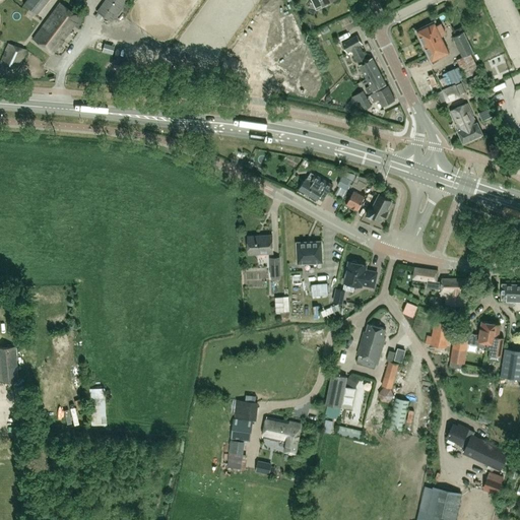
[(25,0),(23,4),(36,14),(42,6),(34,0),(25,0)]
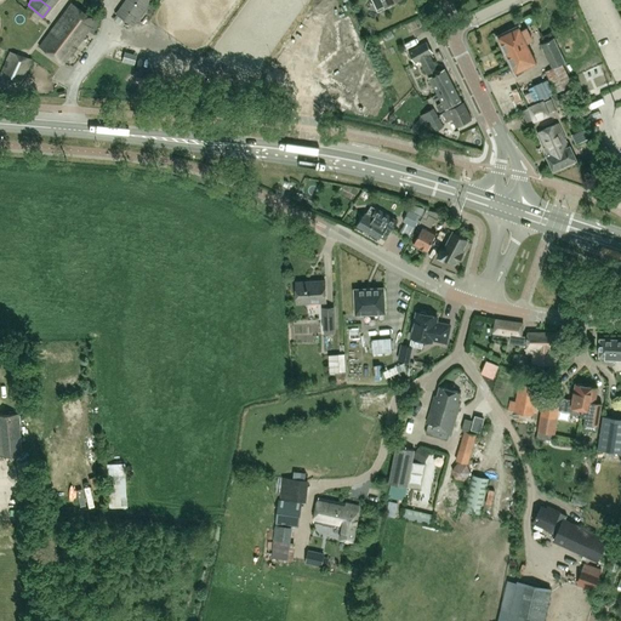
[(125,0),(115,13),(131,26),(149,0),(125,0)]
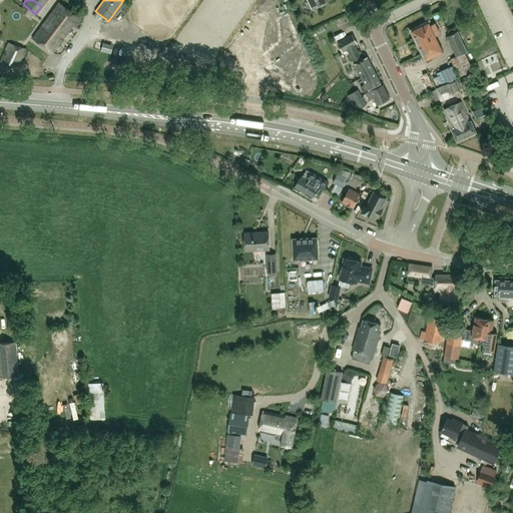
[(308,0),(312,9),(323,4),(322,2),(326,0),(308,0)]
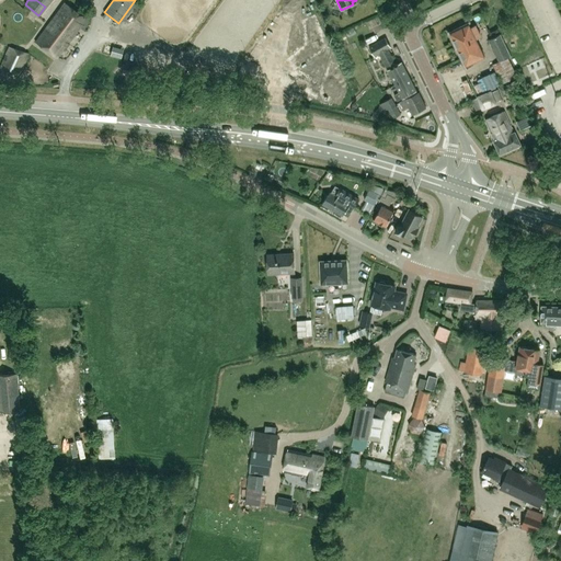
[(86,19),(65,3),(35,42),(56,57),(86,19)]
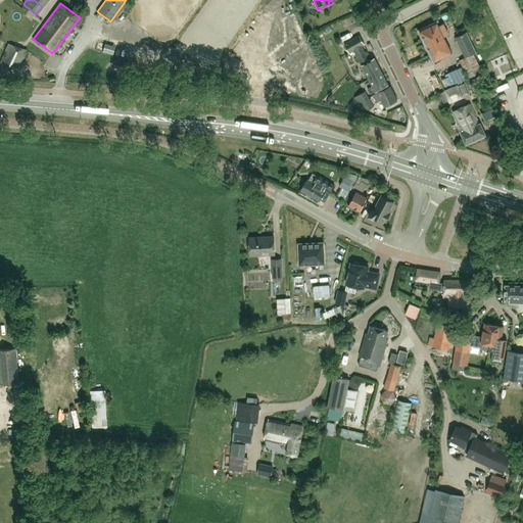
[(510,15),(504,18),(508,25),(514,21),(510,15)]
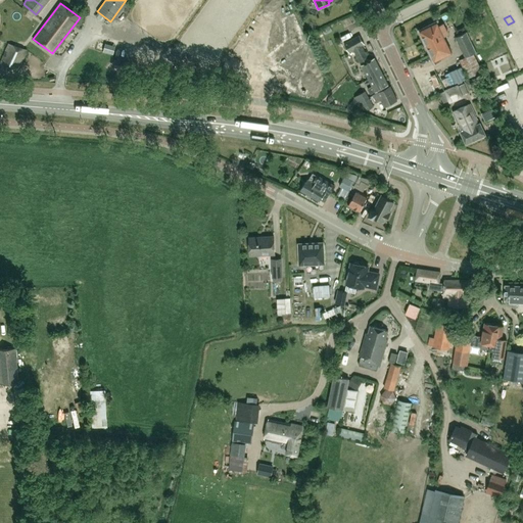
[(437,22),(420,31),(434,61),(452,52),(443,36),(447,35),(442,24),(438,26),(437,22)]
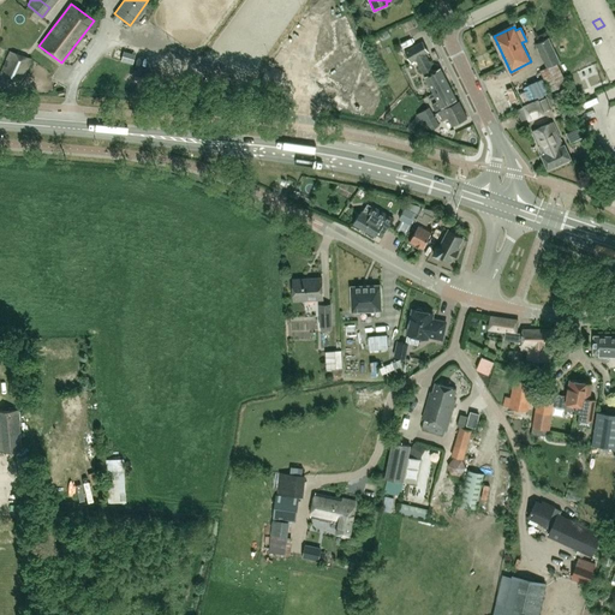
[(547,67),(539,71),(550,93),(567,84),(556,63),(560,61),(548,37),(535,43),(547,67)]
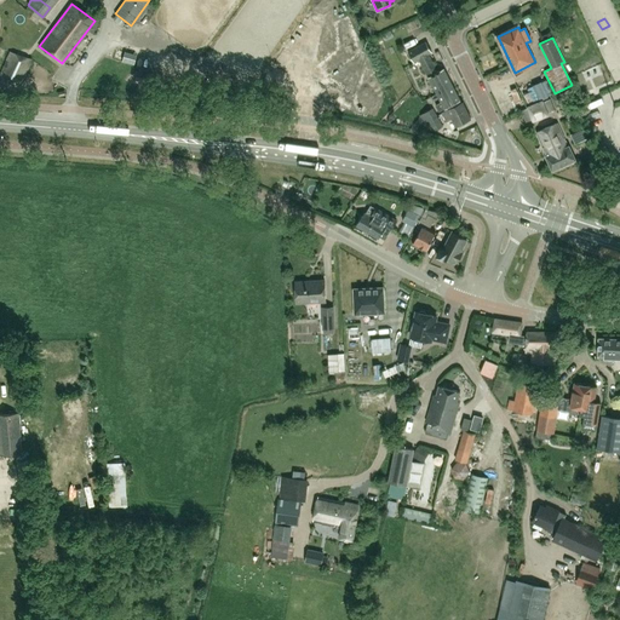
[(437,72),(429,55),(431,53),(425,41),(407,52),(413,63),(419,59),(437,93),(445,90),(443,87),(451,82),(443,68),(437,72)]
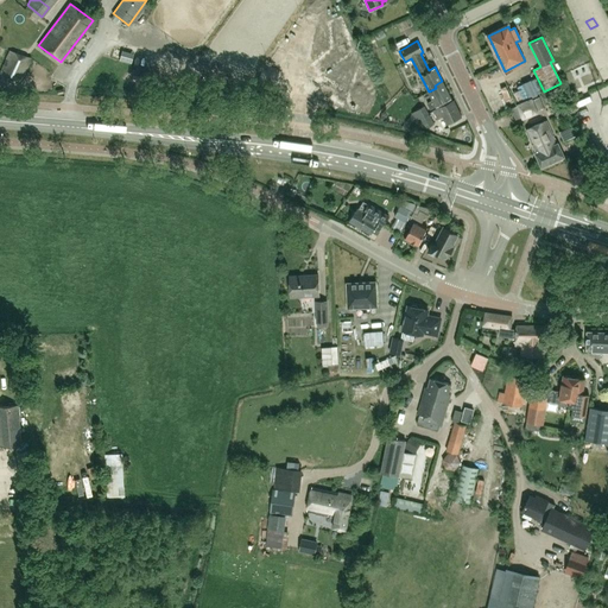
[(31,58),(11,49),(0,71),(0,74),(20,81),(31,58)]
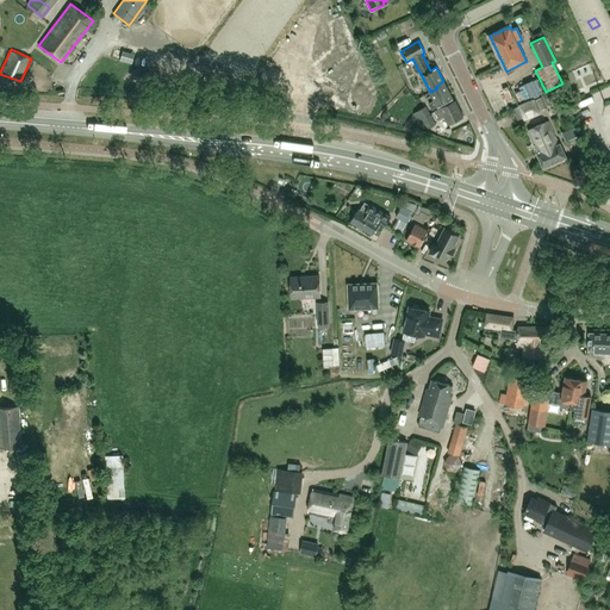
[(530,79),(522,81),(526,91),(533,88),(530,79)]
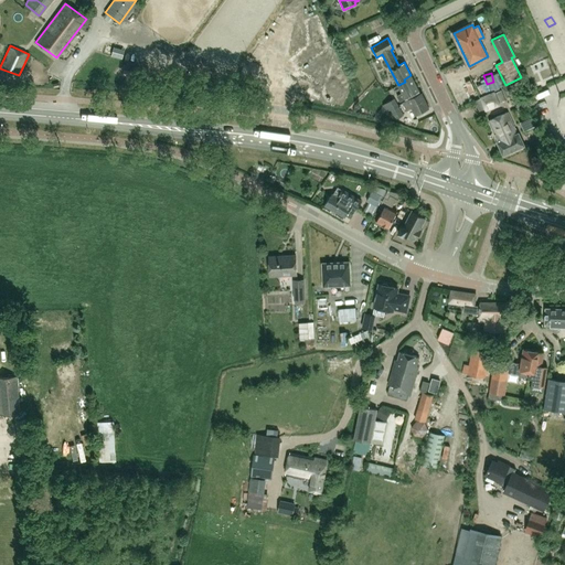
[(398,85),(402,93),(396,96),(400,102),(419,92),(411,75),(404,80),(405,82),(398,85)]
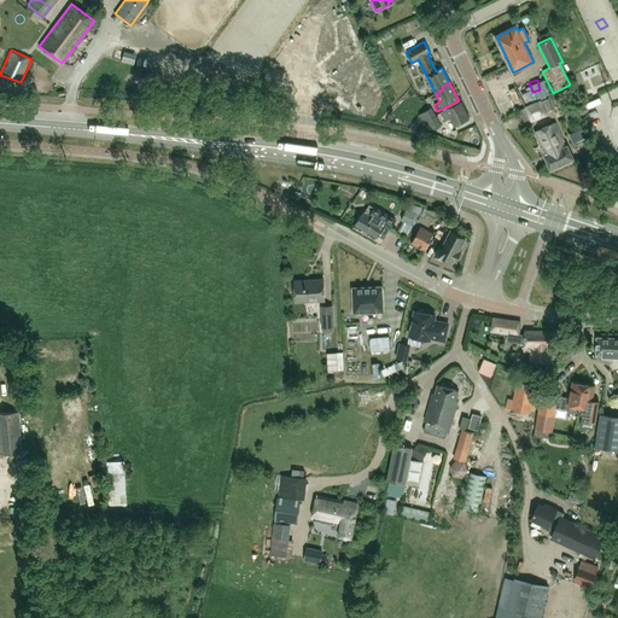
[(553,110),(548,98),(519,110),(524,122),(553,110)]
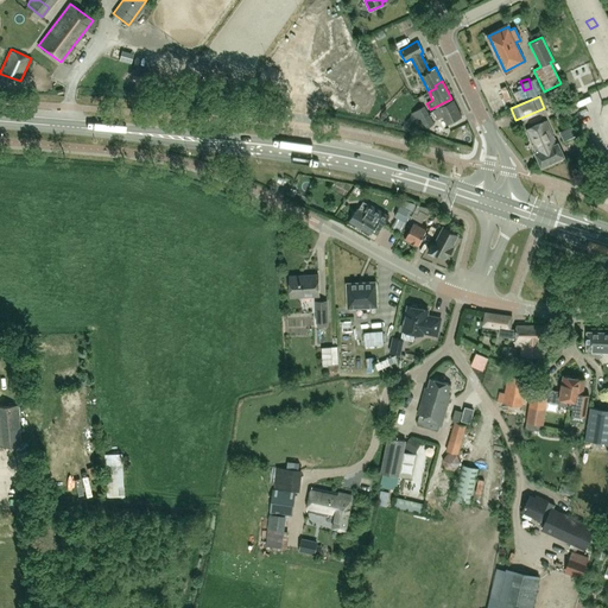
[(454,100),(434,111),(437,119),(443,115),(447,125),(462,116),(454,100)]
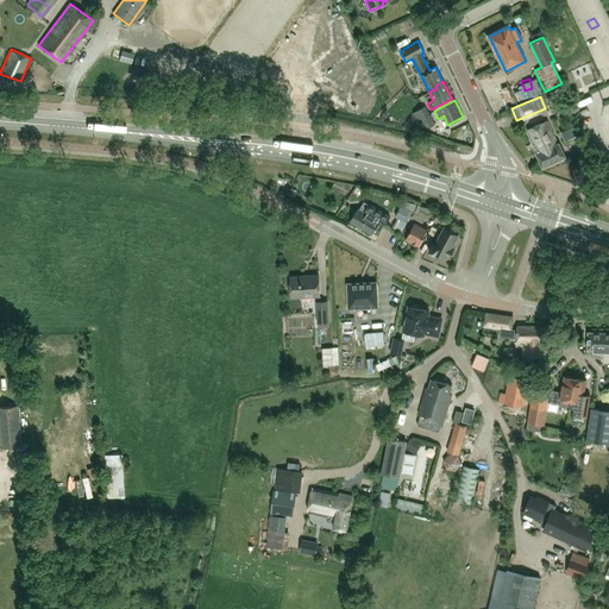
[(421,118),(428,113),(425,106),(416,111),(421,118)]
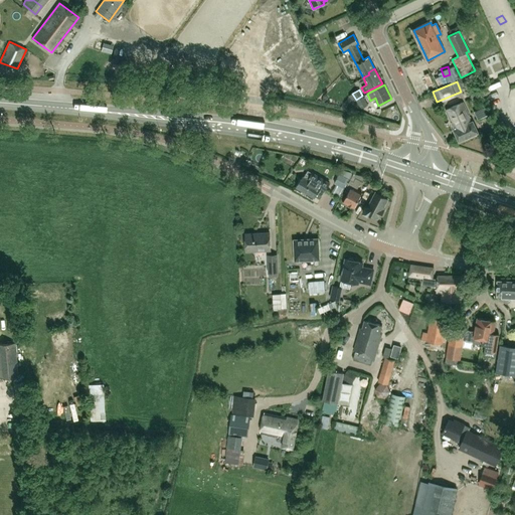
[(362,96),(356,100),(361,109),(367,105),(362,97),(362,96)]
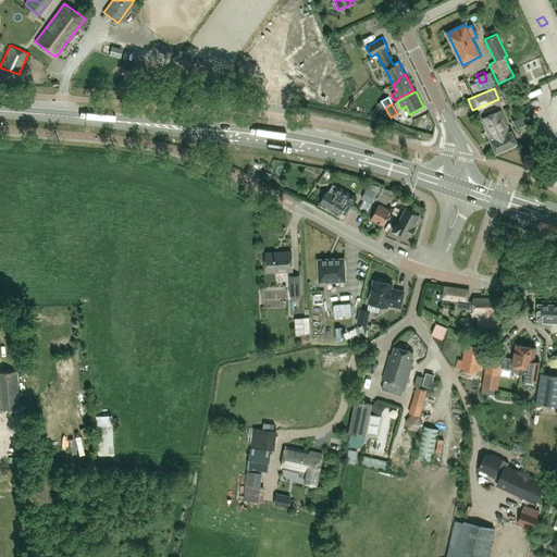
[(491,140),(496,152),(517,144),(511,131),(510,132),(500,110),(482,119),(492,139),(491,140)]
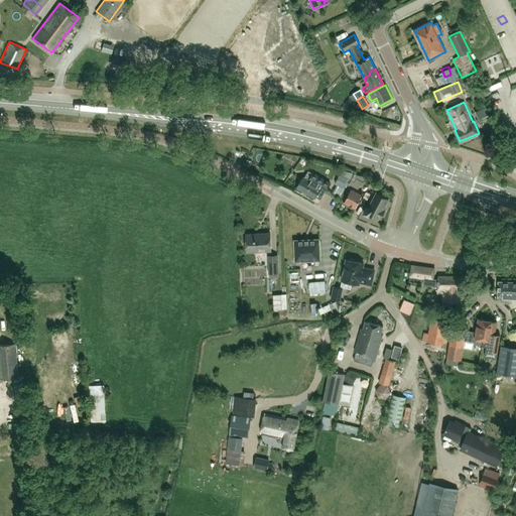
[(289,152),(298,155),(300,150),(290,147),(289,152)]
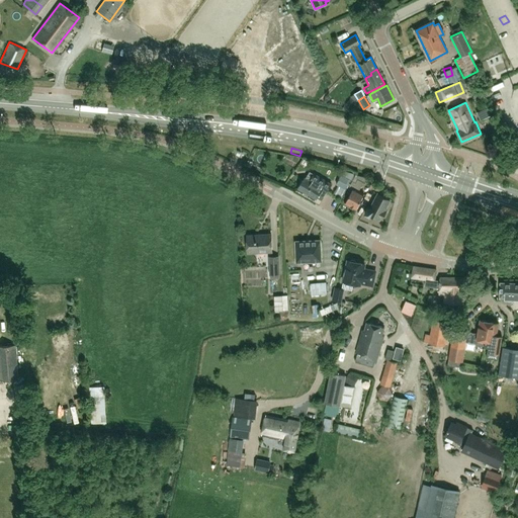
[(305,178),(304,177),(297,187),(316,199),(317,197),(321,199),(331,183),(313,172),(311,176),(307,174),(305,178)]
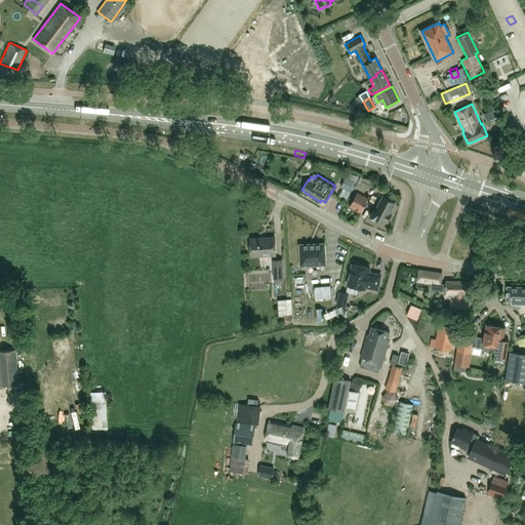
[(340,187),(344,189),(338,197),(345,200),(350,192),(351,192),(356,183),(346,177),(340,187)]
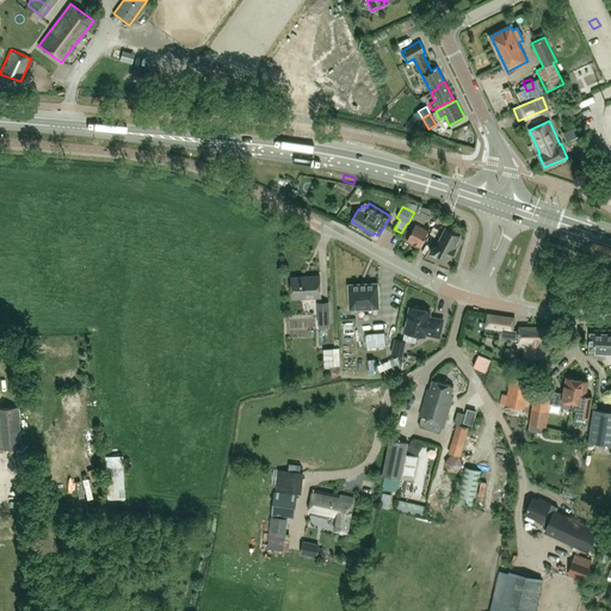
[(419,245),(420,246),(430,229),(423,226),(429,215),(421,211),(420,215),(415,214),(408,227),(413,229),(407,239),(413,242),(412,244),(418,247),(419,245)]
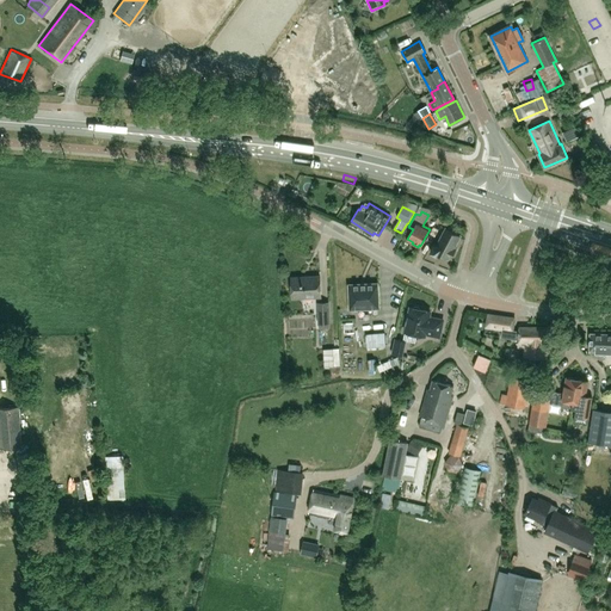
[(437,220),(448,226),(450,220),(439,214),(437,220)]
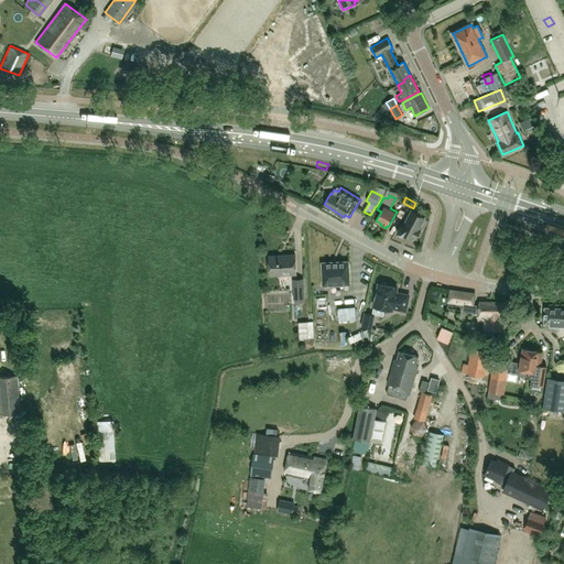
[(414,238),(416,239),(421,229),(419,228),(424,217),(412,210),(403,226),(400,225),(397,231),(403,235),(403,234),(413,239),(414,238)]
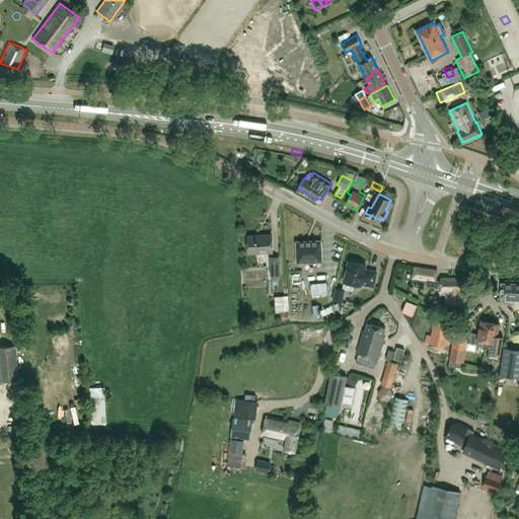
[(272,234),(247,236),(248,253),(273,251),(272,234)]
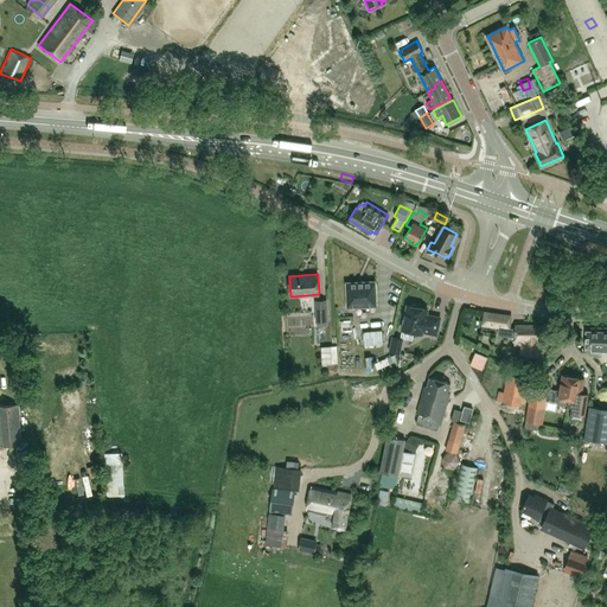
[(346,282),(347,306),(376,305),(375,281),(346,282)]
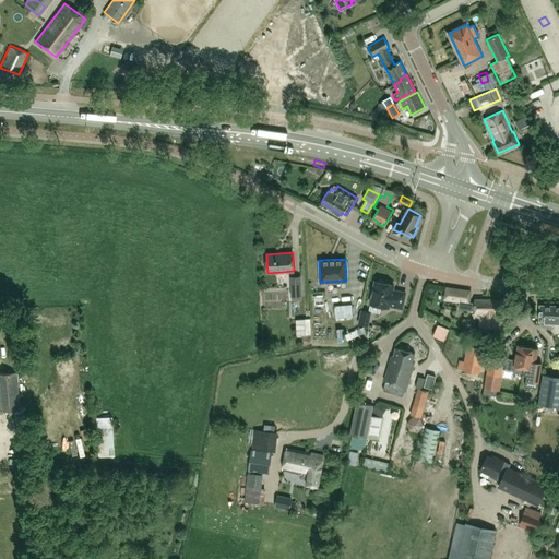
[(372,261),(360,260),(359,270),(370,272),(372,261)]
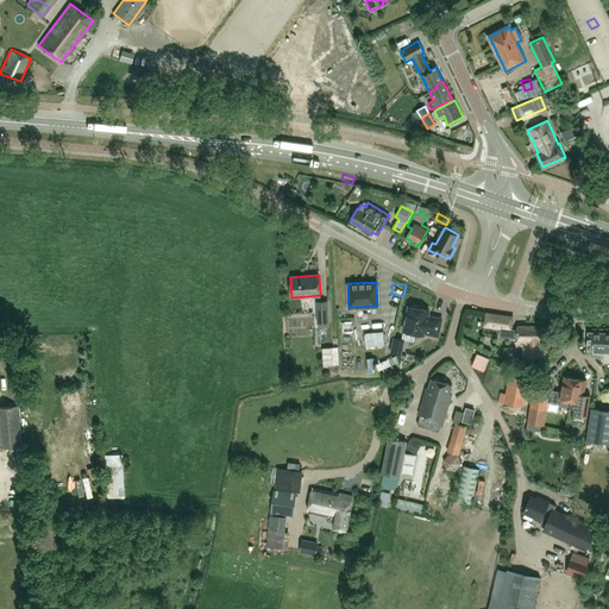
[(328,322),(327,301),(315,301),(316,324),(318,328),(328,327),(328,324),(328,322)]
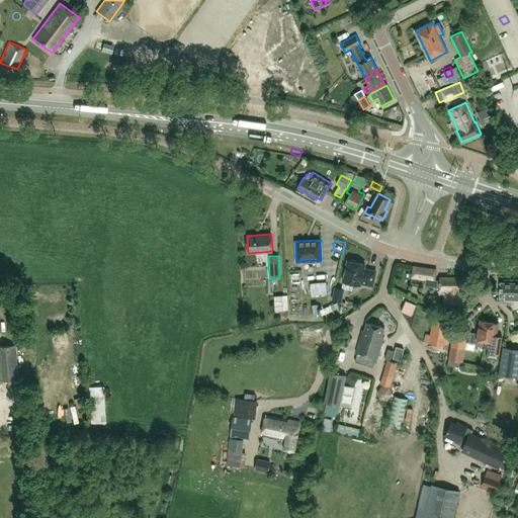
[(356,262),(355,260),(351,259),(349,261),(347,260),(343,281),(360,284),(360,282),(372,285),(375,271),(363,268),(364,264),(356,262)]
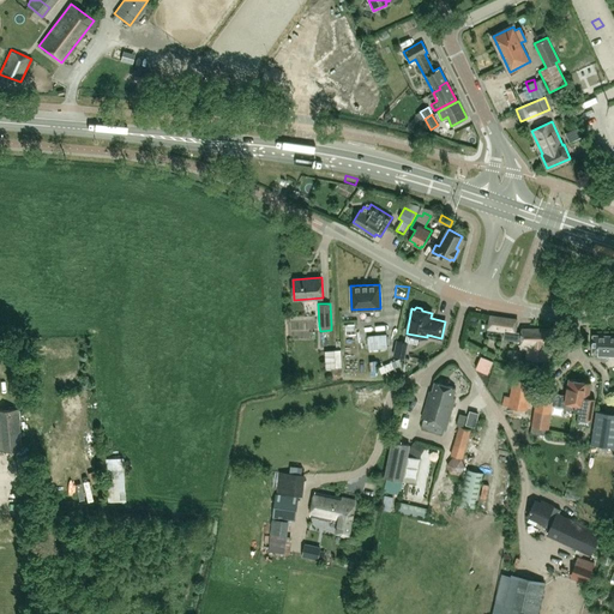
[(517,319),(491,315),(488,329),(515,332),(517,319)]
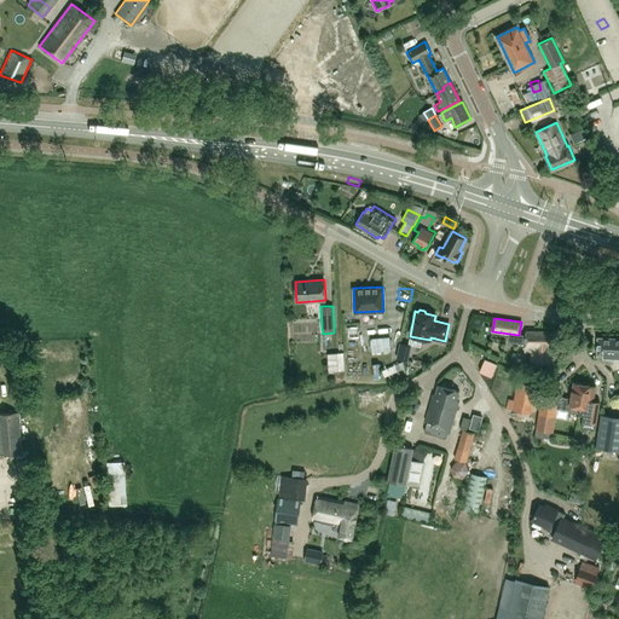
[(541,331),(526,331),(525,351),(531,351),(531,360),(541,362),(541,331)]
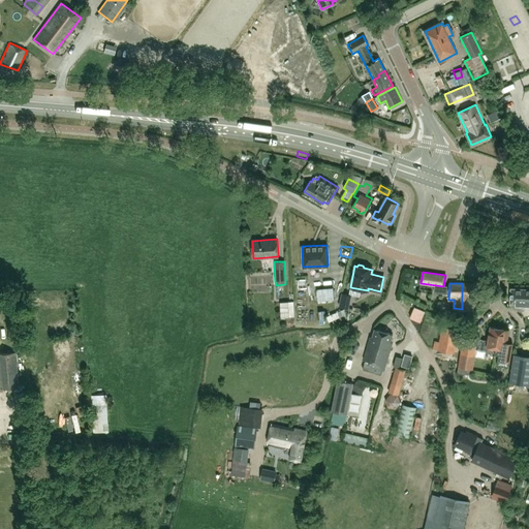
[(475,283),(462,283),(462,309),(472,309),(473,296),(475,296),(475,283)]
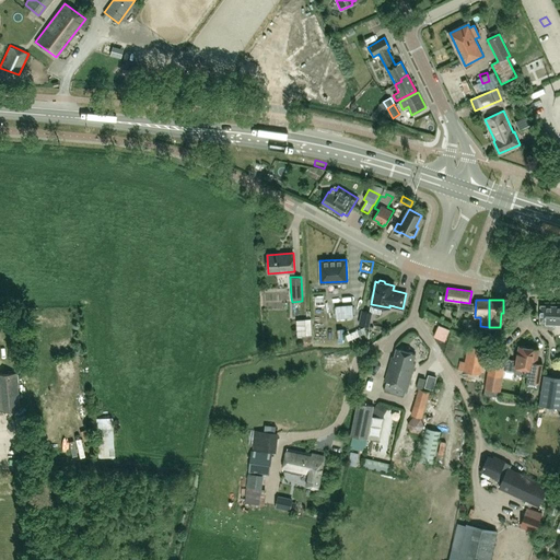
[(335,306),(336,319),(353,318),(352,305),(335,306)]
